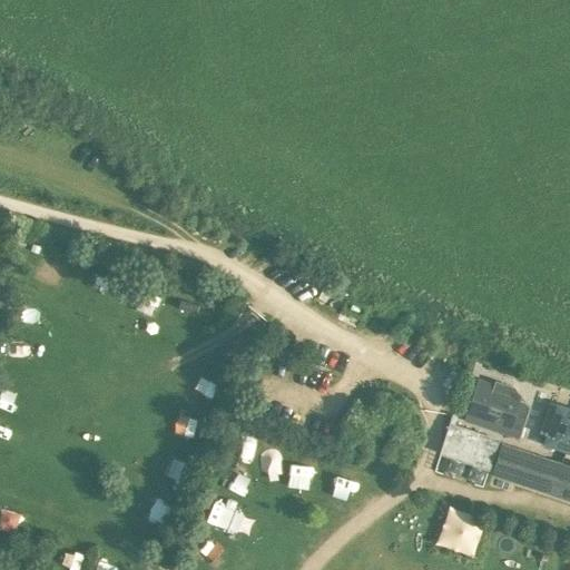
[(89,303),(106,306),(110,282),(94,279),(89,303)]
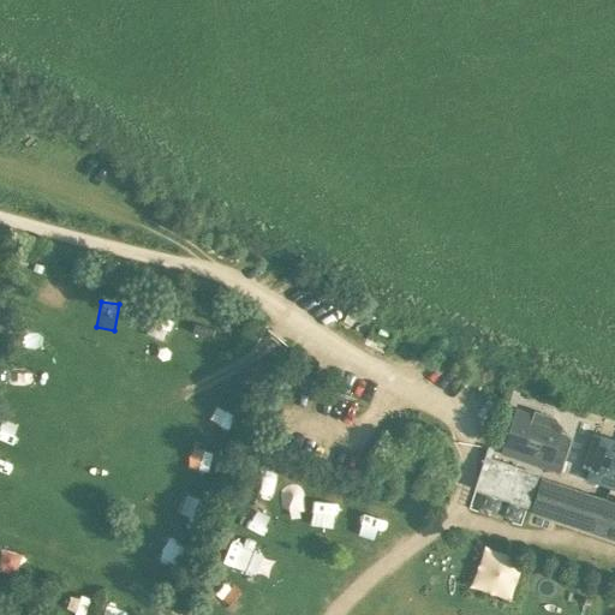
[(145,322),(138,341),(161,350),(168,330),(145,322)]
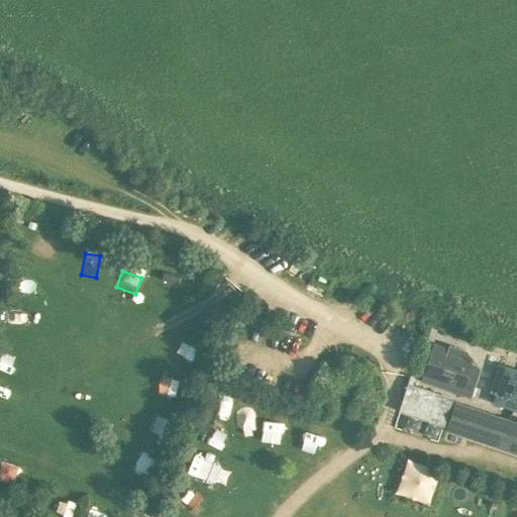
[(427,367),(425,372),(428,374),(426,382),(470,396),(479,370),(475,366),(470,364),(472,359),(464,351),(448,345),(447,350),(432,345),(427,363),(432,365),(430,369),(427,367)]
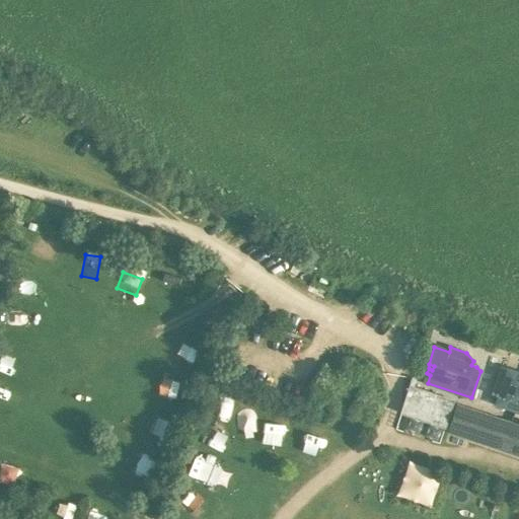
[(187,350),(180,363),(198,371),(204,358),(187,350)]
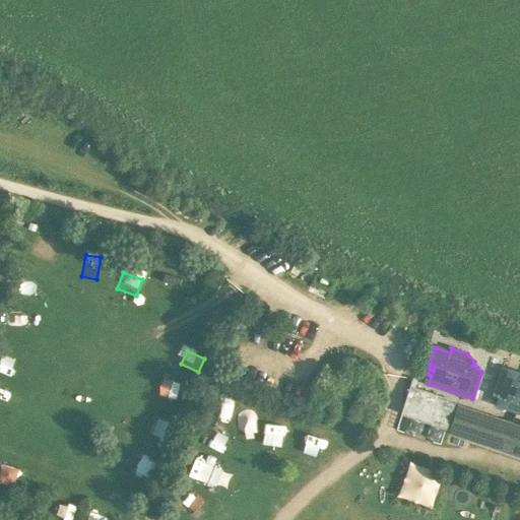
[(172,376),(164,395),(179,401),(187,382),(172,376)]
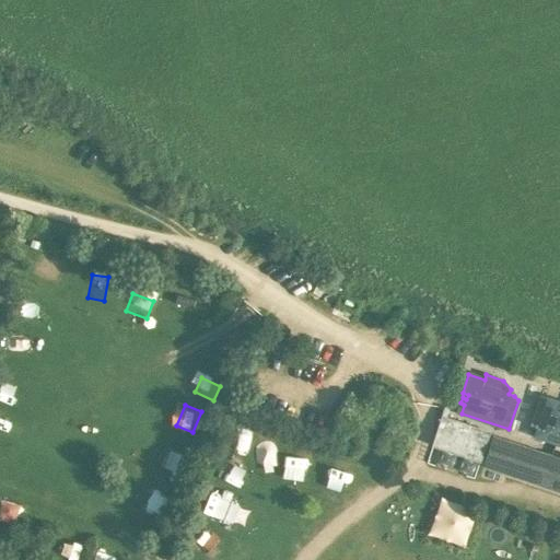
[(434,436),(432,445),(559,489),(559,458),(441,419),(434,436)]
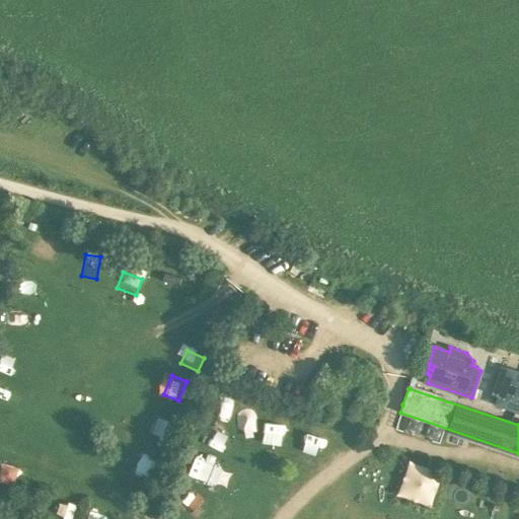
[(248,394),(233,398),(237,415),(252,412),(248,394)]
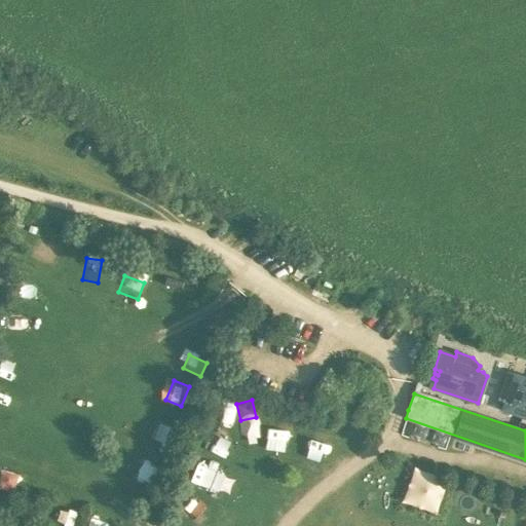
[(158,421),(155,437),(173,440),(176,424),(158,421)]
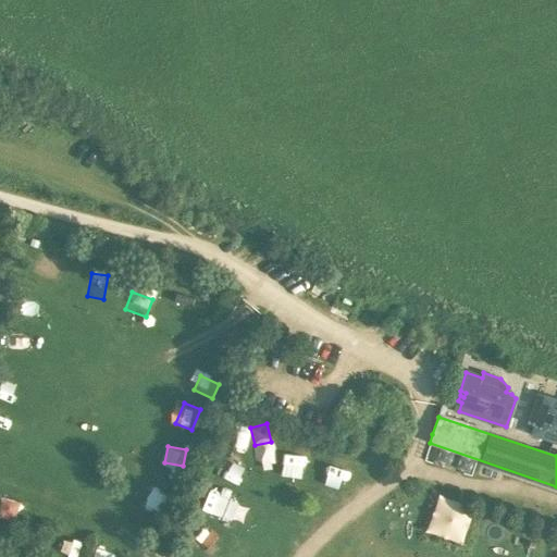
[(221,459),(229,473),(239,468),(232,453),(221,459)]
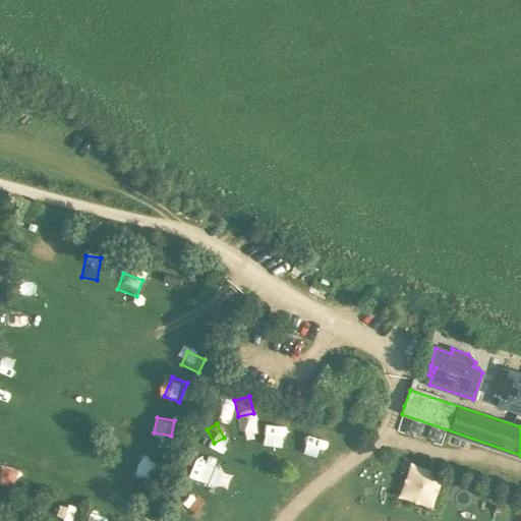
[(99,520),(117,520),(119,518),(103,512),(99,520)]
